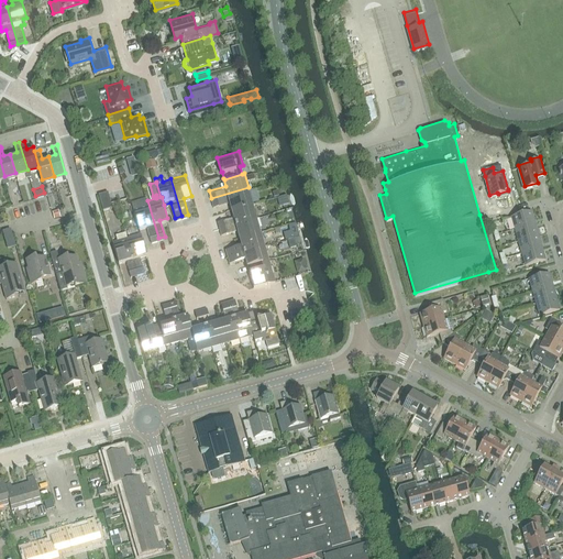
[(231,207),(253,201),(249,187),(211,198),(213,205),(229,200),(231,207)]
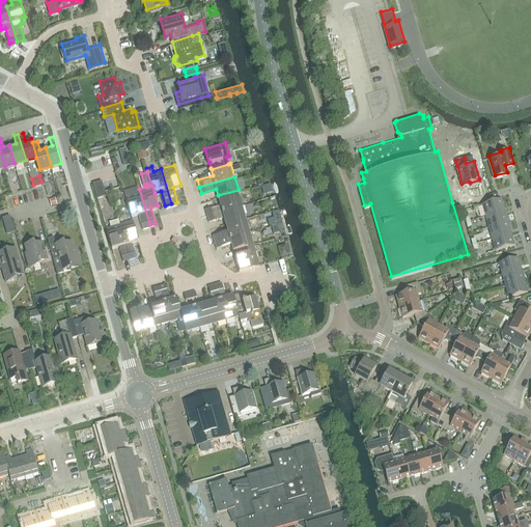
[(102,177),(92,181),(96,195),(106,193),(102,177)]
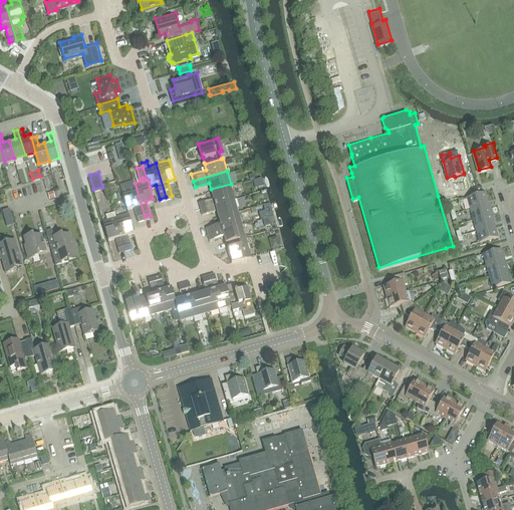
[(135,183),(121,187),(126,207),(127,207),(134,205),(138,219),(145,217),(135,183)]
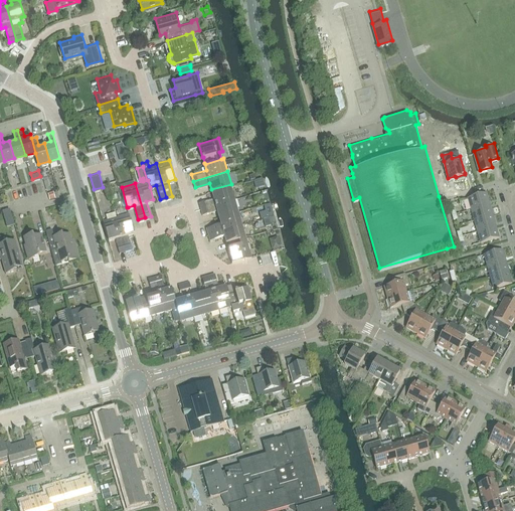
[(200,206),(234,196),(231,184),(211,189),(213,196),(199,200),(200,206)]
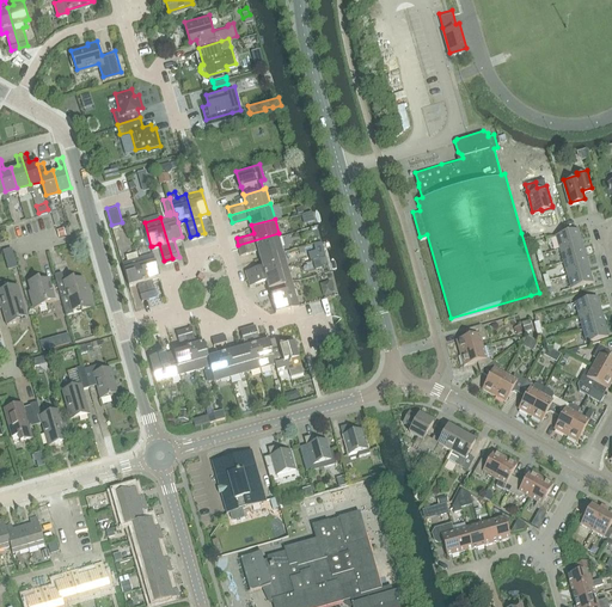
[(556,232),(560,245),(581,239),(577,226),(556,232)]
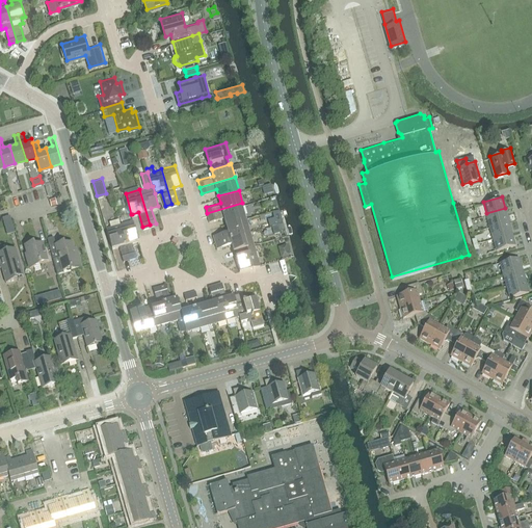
[(225,221),(246,216),(242,203),(207,213),(209,219),(224,215),(225,221)]
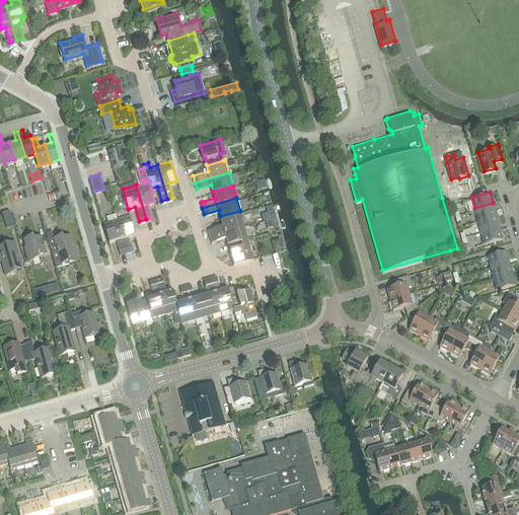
[(474,208),(477,219),(497,214),(493,203),(474,208)]
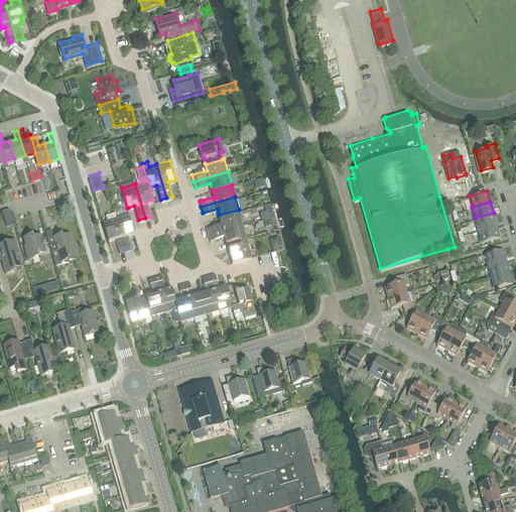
[(209,232),(243,223),(239,210),(219,215),(221,222),(207,226),(209,232)]
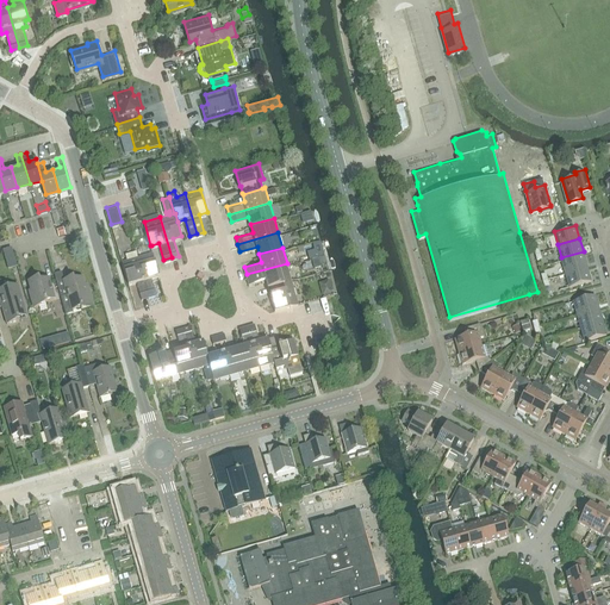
[(137,254),(149,294),(156,293),(151,275),(160,273),(153,250),(137,254)]
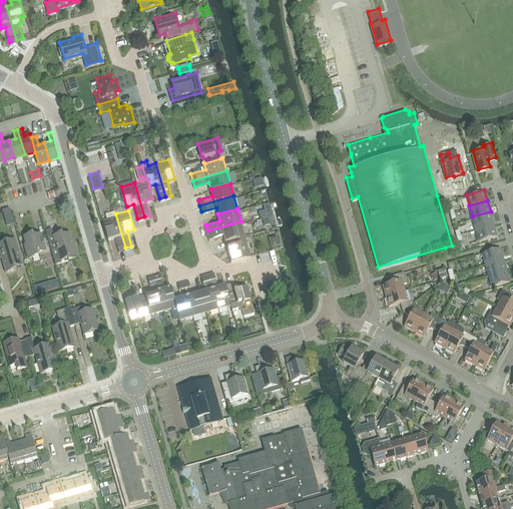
[(472,216),(475,227),(494,222),(491,211),(472,216)]
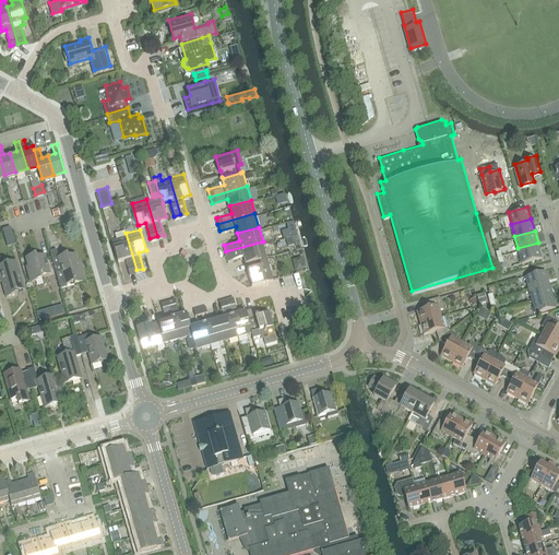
[(111,237),(118,259),(125,257),(130,272),(137,270),(126,233),(111,237)]
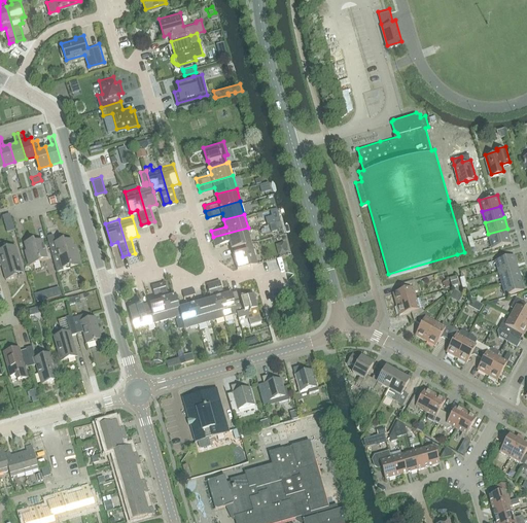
[(232,246),(252,241),(248,228),(213,237),(214,243),(230,239),(232,246)]
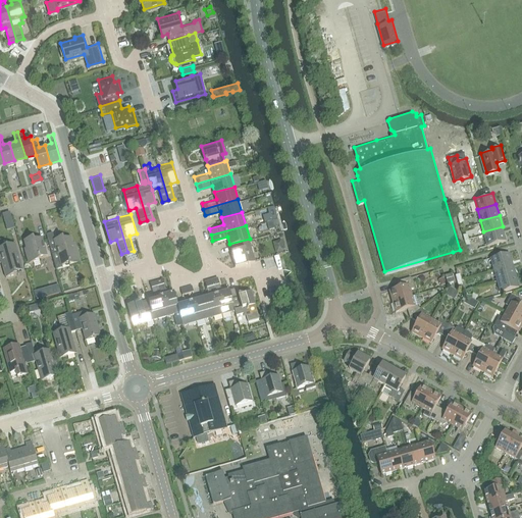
[(503,226),(483,231),(486,243),(506,238),(503,226)]
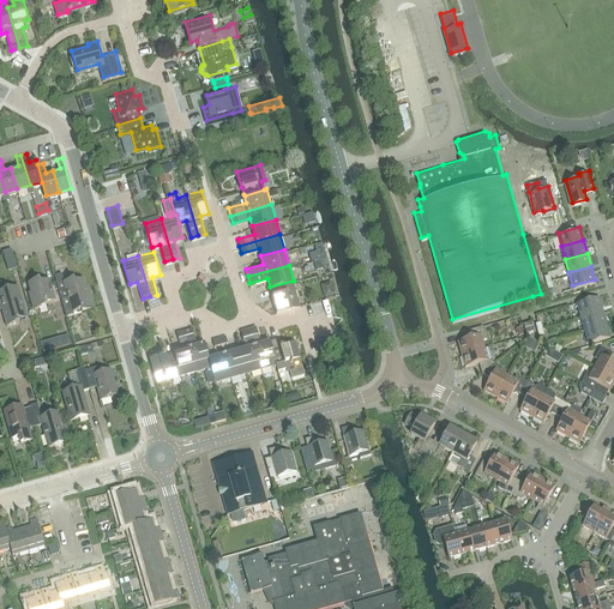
[(62,270),(54,272),(66,313),(73,311),(72,309),(80,306),(82,308),(94,306),(89,290),(88,290),(83,276),(74,279),(73,277),(65,279),(62,270)]
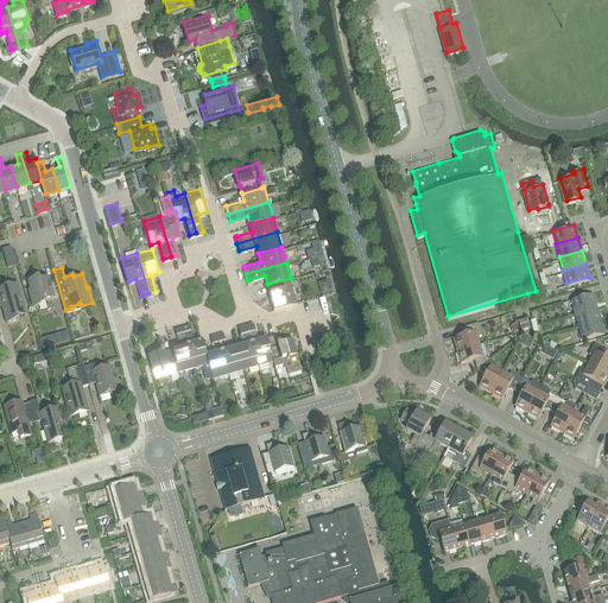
[(48,274),(39,277),(38,274),(29,277),(32,291),(31,291),(33,303),(45,299),(45,297),(54,294),(48,274)]
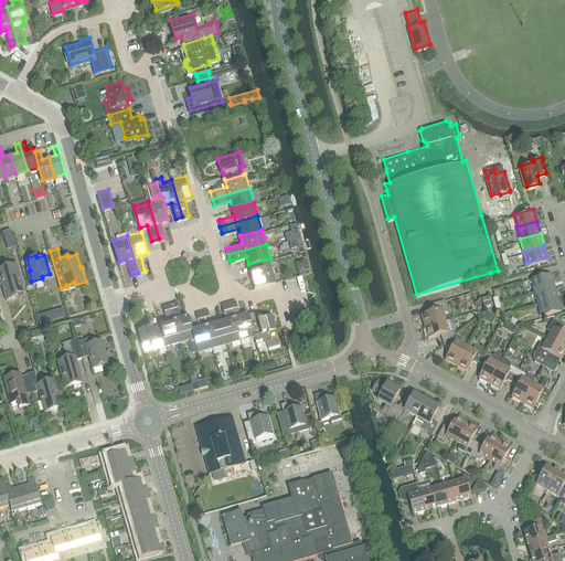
[(270,258),(248,264),(251,271),(251,272),(255,286),(276,279),(270,258)]
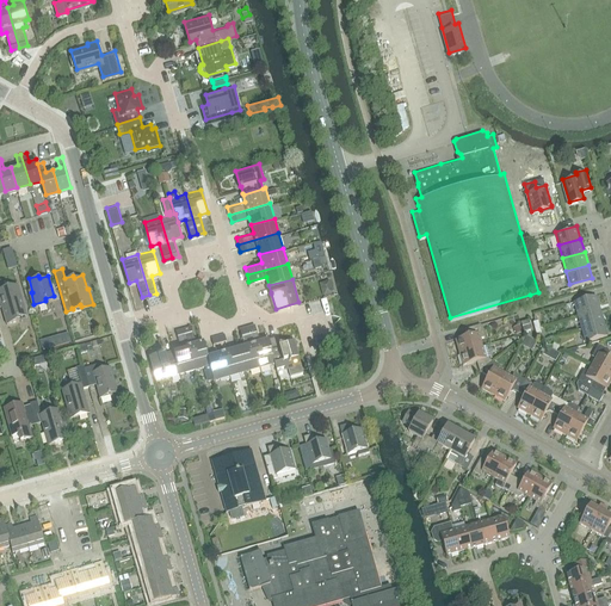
[(0,303),(1,304),(7,321),(18,317),(19,321),(29,319),(18,282),(0,286),(0,303)]
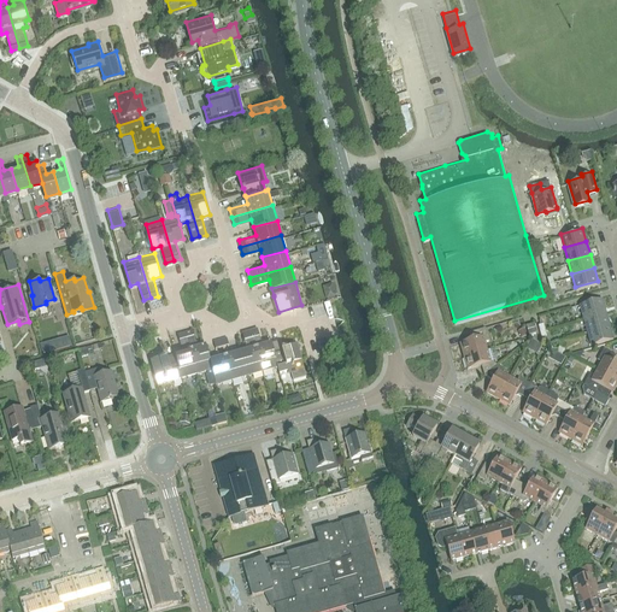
[(580,301),(583,316),(605,309),(601,295),(580,301)]
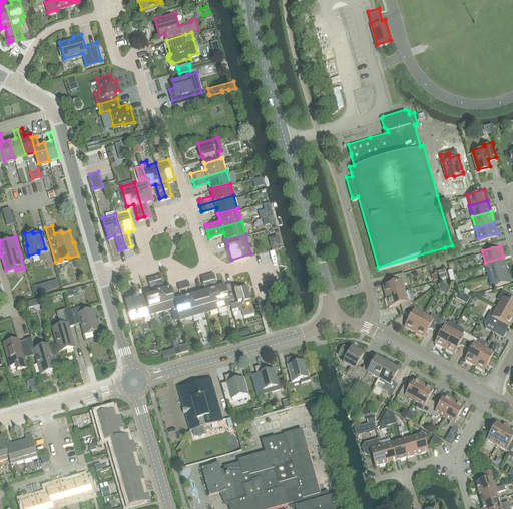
[(485,263),(488,273),(507,268),(503,257),(485,263)]
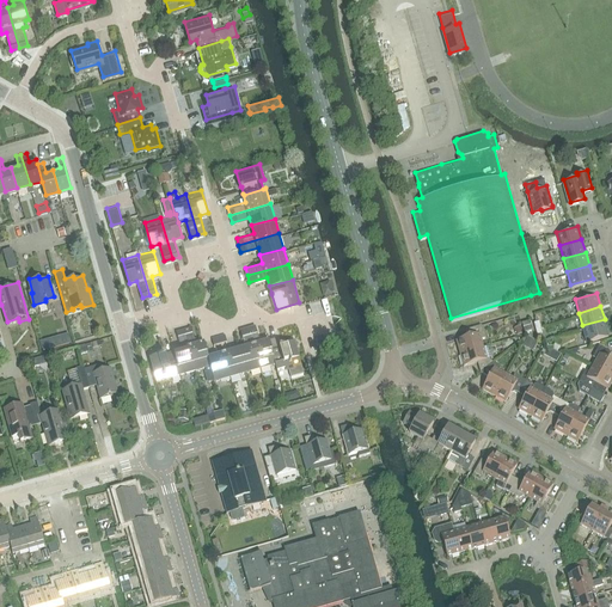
[(521,319),(525,327),(532,326),(530,317),(521,319)]
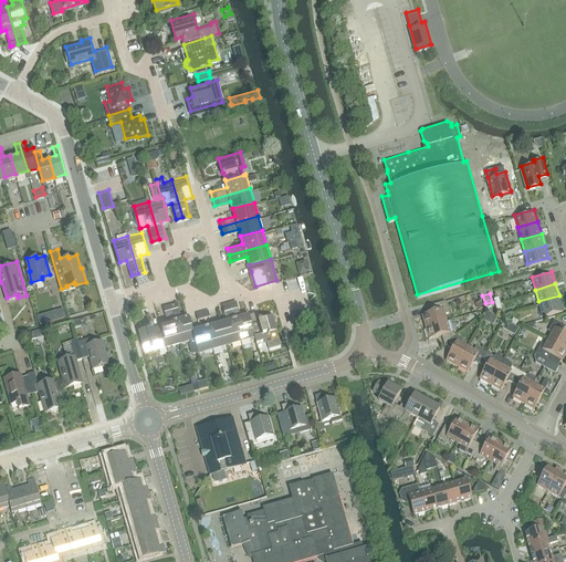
[(559,295),(538,301),(542,314),(563,309),(559,295)]
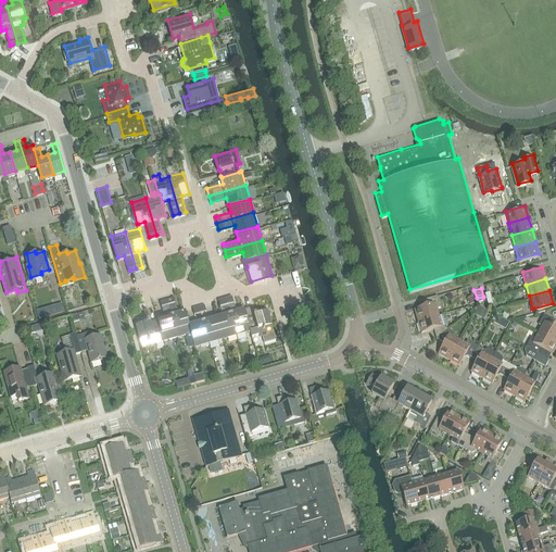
[(437,292),(422,298),(424,303),(414,306),(418,318),(439,312),(437,304),(440,303),(437,292)]
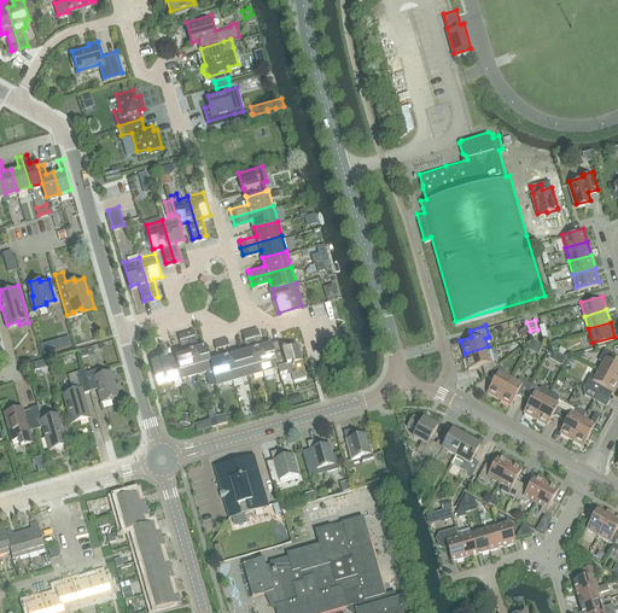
[(193,327),(185,330),(197,371),(213,366),(210,357),(207,343),(198,345),(193,327)]
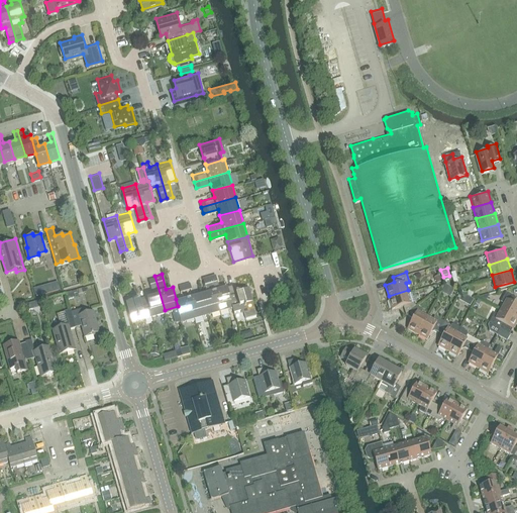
[(152,292),(146,294),(146,295),(151,314),(165,310),(154,276),(148,278),(152,292)]
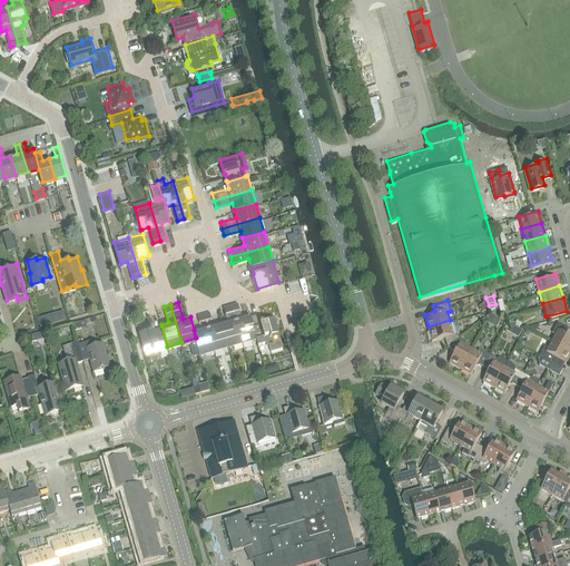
[(239,308),(234,309),(236,318),(243,340),(256,335),(257,335),(251,314),(242,316),(239,308)]
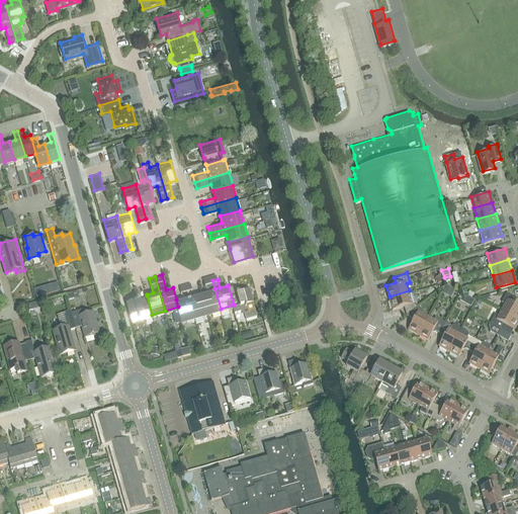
[(209,290),(201,292),(207,313),(221,309),(214,288),(212,280),(206,282),(209,290)]
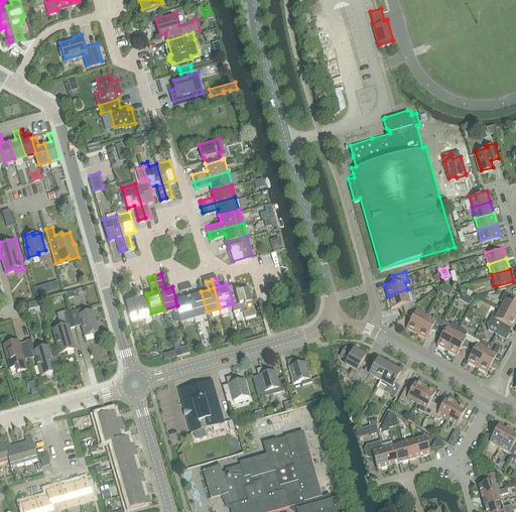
[(234,282),(227,284),(233,303),(232,303),(233,308),(234,308),(240,306),(241,308),(243,308),(245,315),(256,311),(254,305),(249,285),(236,289),(234,282)]
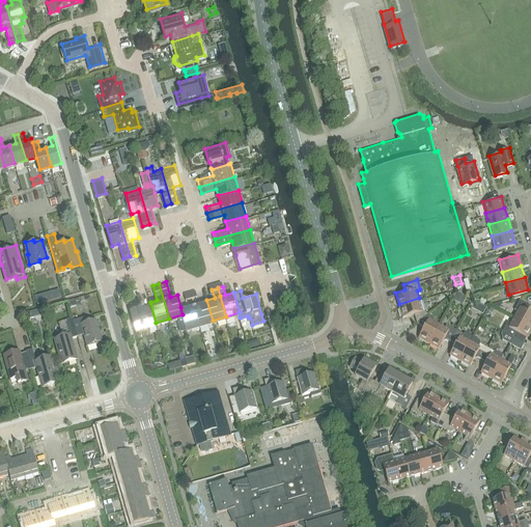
[(530,303),(520,297),(514,307),(518,308),(514,314),(530,324),(530,310),(527,308),(530,303)]
